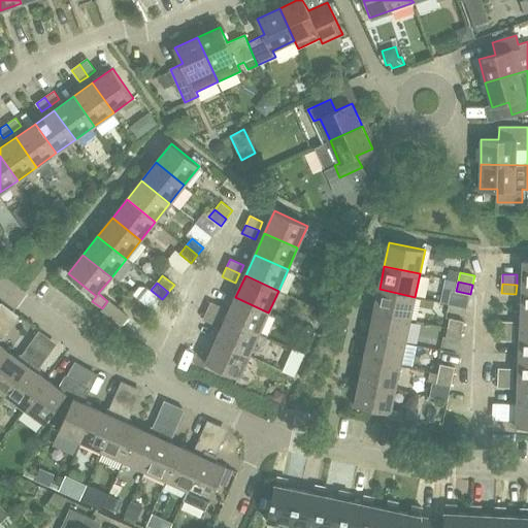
[(415,297),(380,289),(374,312),(409,320),(415,297)]
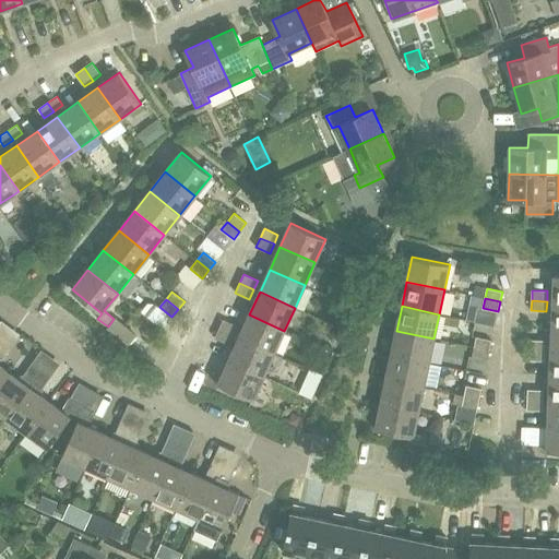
[(274,353),(284,331),(249,314),(239,337),(274,353)]
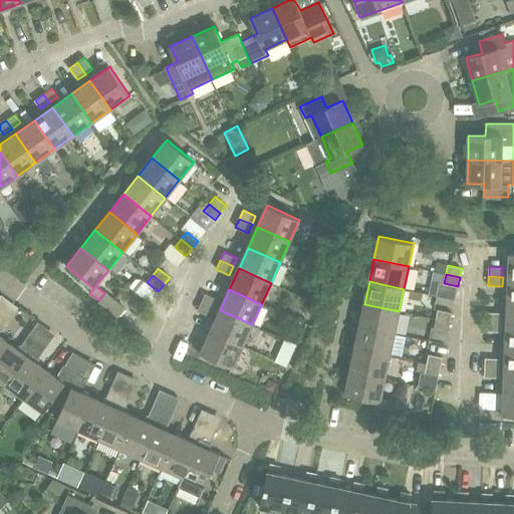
[(205,293),(202,302),(214,308),(218,299),(205,293)]
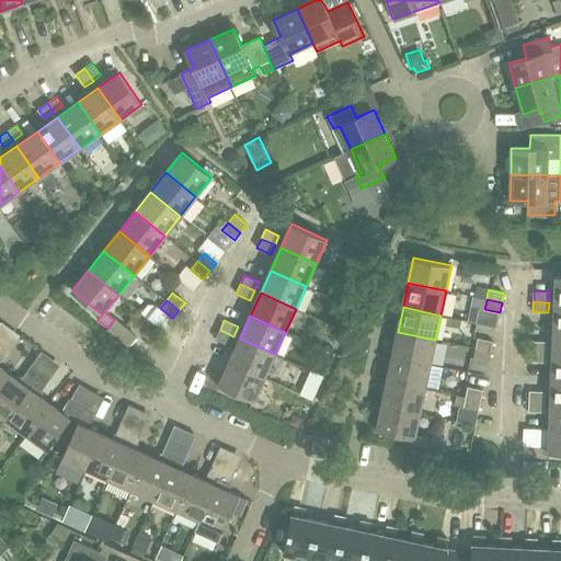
[(230,345),(233,336),(220,330),(216,339),(230,345)]
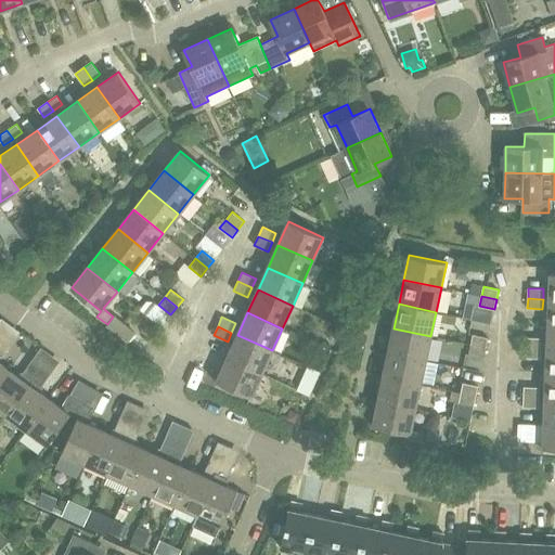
[(394,328),(388,352),(426,360),(430,336),(394,328)]
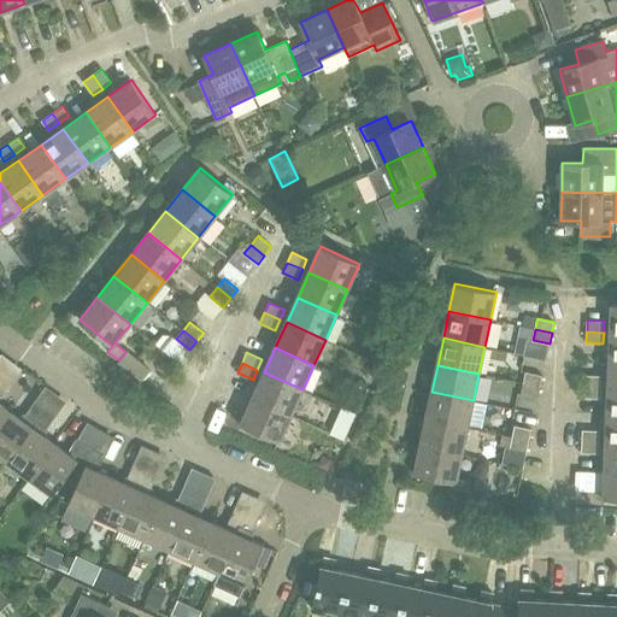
[(292,415),(303,389),(264,372),(253,398),(292,415)]
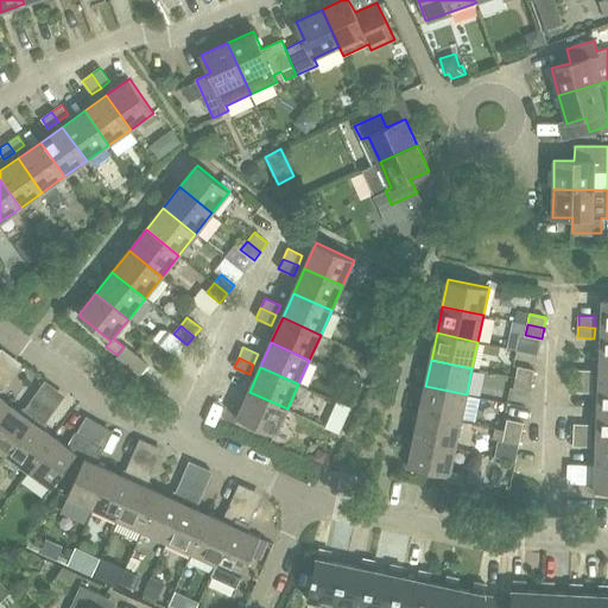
[(532,381),(534,371),(518,367),(515,378),(532,381)]
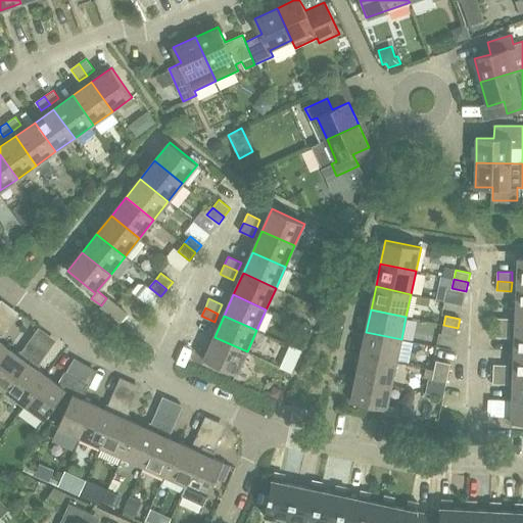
[(495,318),(495,328),(510,328),(510,319),(495,318)]
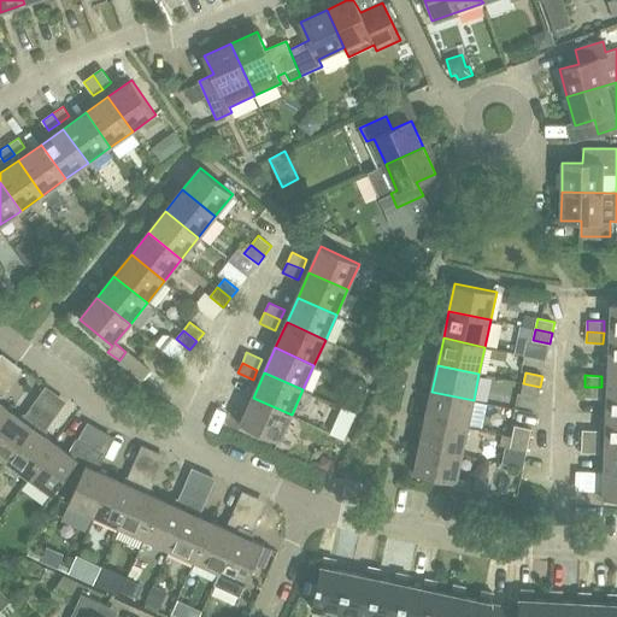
[(540,387),(523,383),(521,394),(538,398),(540,387)]
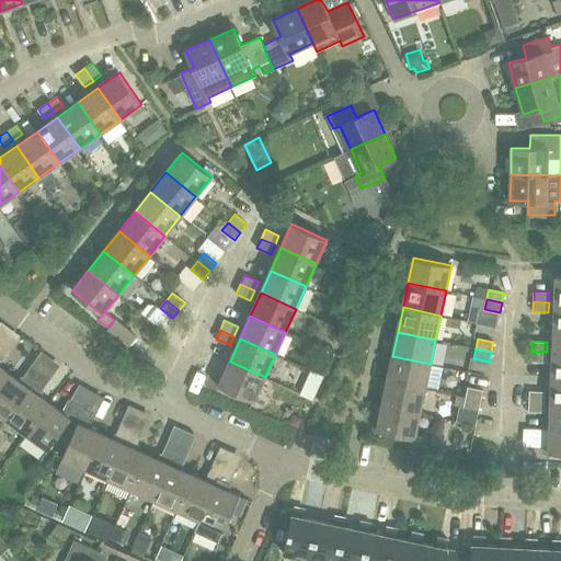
[(546,363),(547,352),(531,352),(530,362),(546,363)]
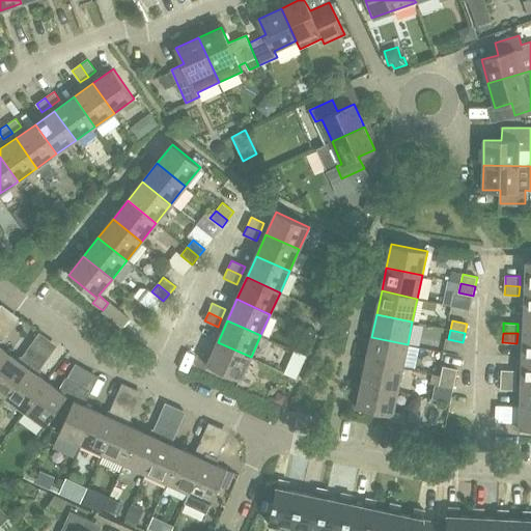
[(402,368),(408,344),(371,337),(367,360),(402,368)]
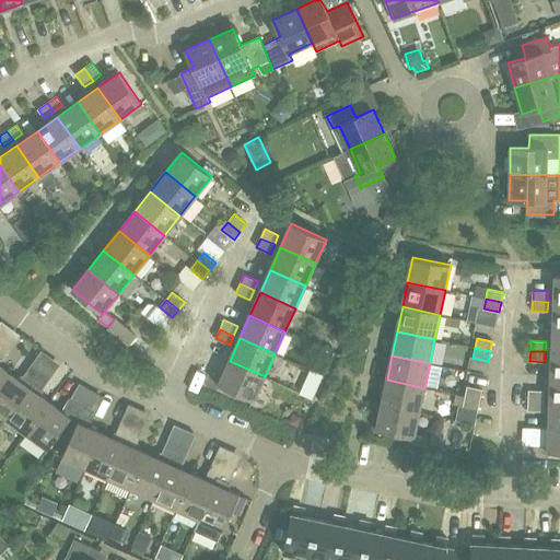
[(254,400),(265,376),(230,361),(221,380),(209,374),(206,384),(218,389),(219,385),(254,400)]
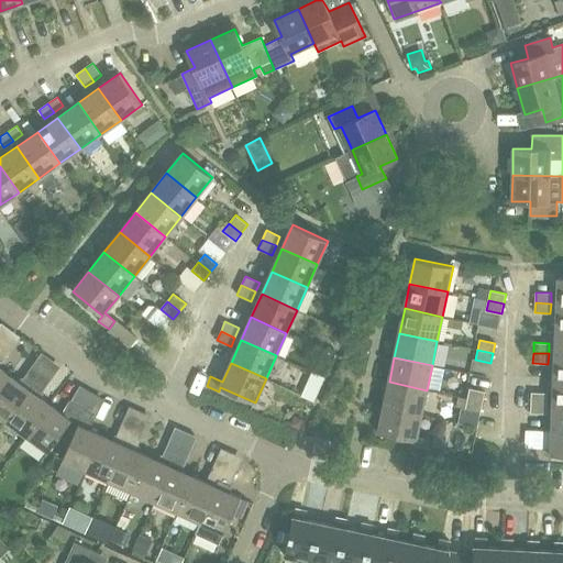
[(0,386),(9,375),(0,367),(0,386)]
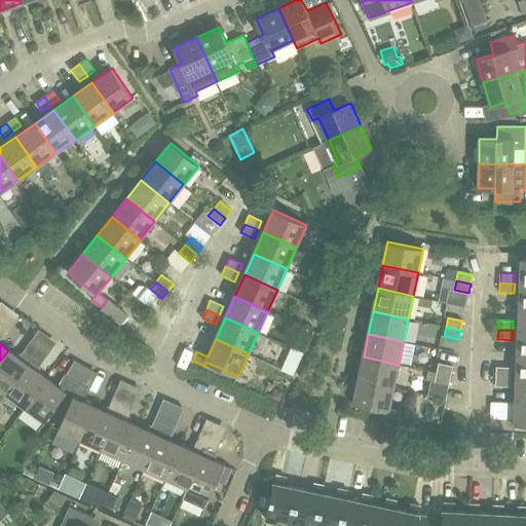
[(31,360),(36,351),(28,345),(22,353),(31,360)]
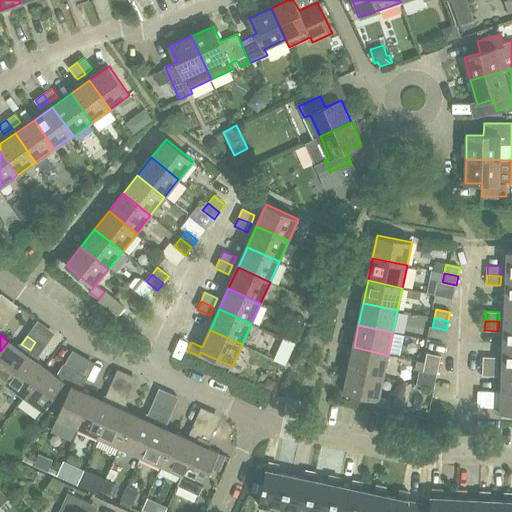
[(0,379),(1,379),(6,383),(27,354),(8,341),(0,351),(0,379)]
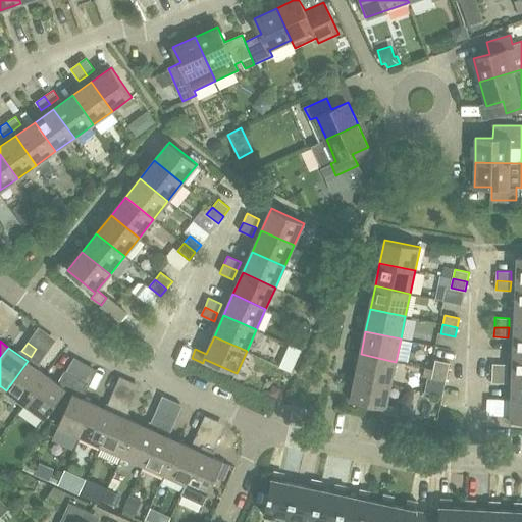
[(36,349),(31,357),(39,364),(45,356),(36,349)]
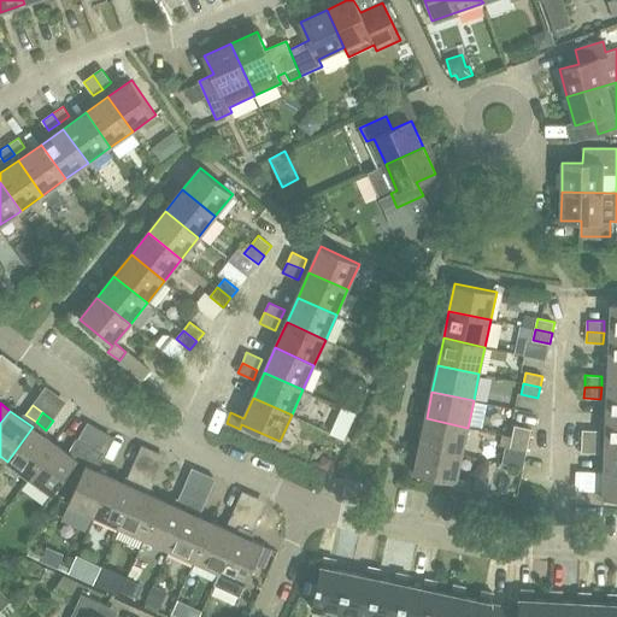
[(616,441),(616,415),(607,415),(606,442),(616,441)]
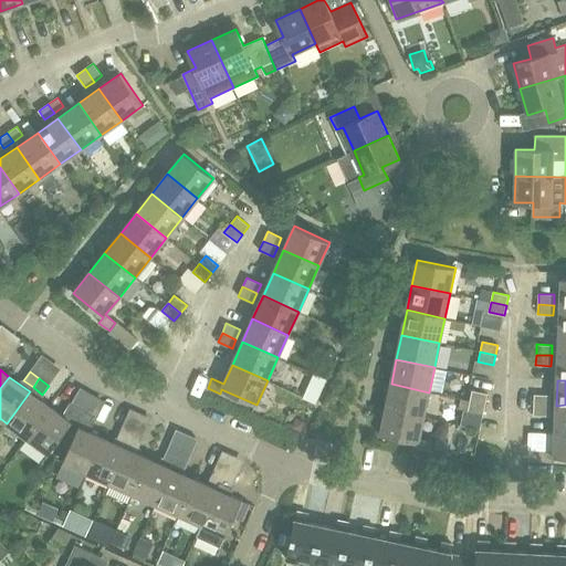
[(391,384),(386,409),(423,417),(429,392),(391,384)]
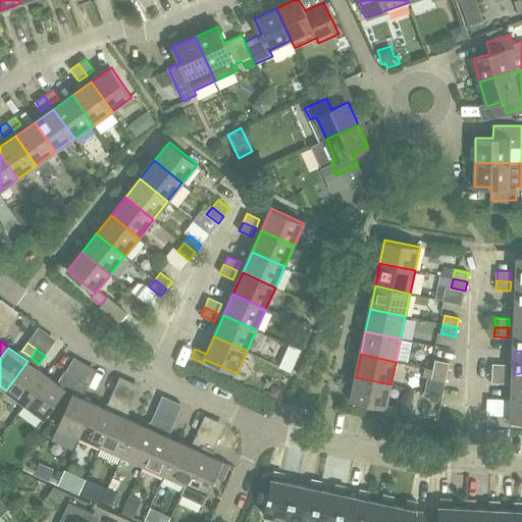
[(72,386),(85,365),(74,360),(62,380),(72,386)]
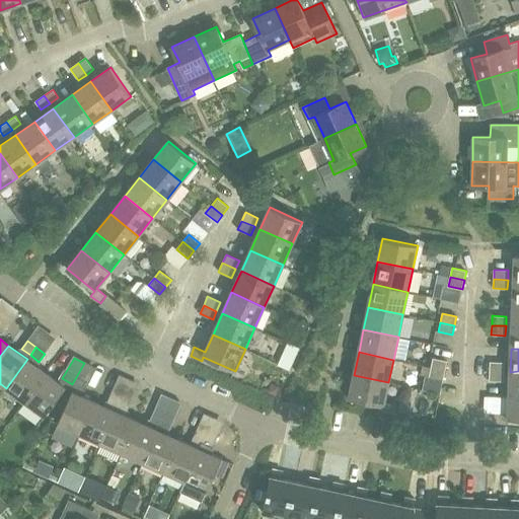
[(445,370),(447,361),(433,358),(431,367),(445,370)]
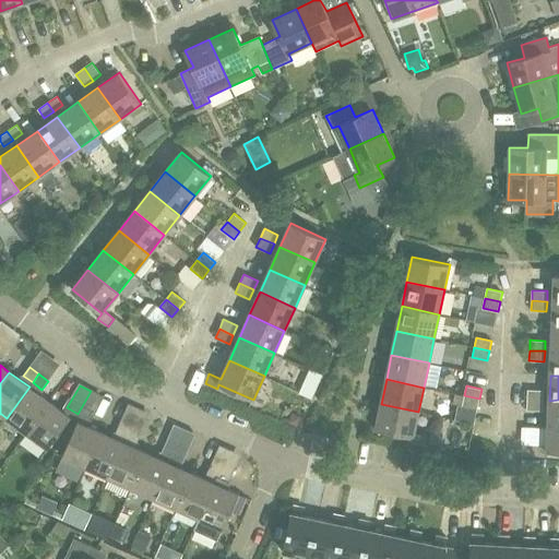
[(26,432),(49,402),(30,387),(7,418),(26,432)]
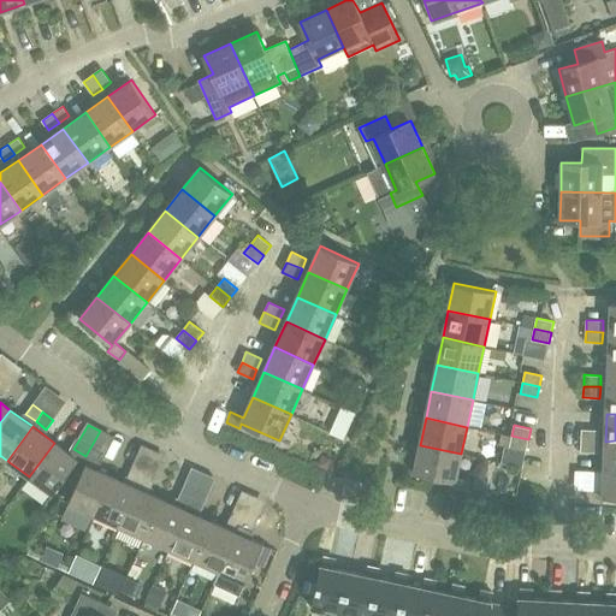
[(581,430),(581,440),(598,442),(598,430),(581,430)]
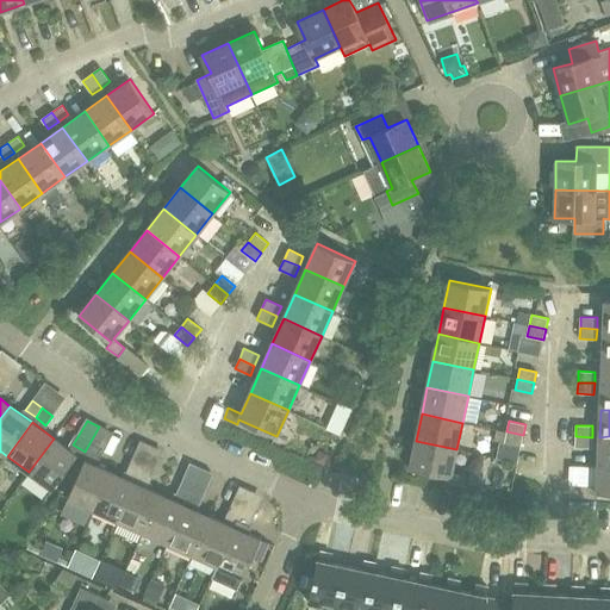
[(99,427),(85,452),(95,458),(110,434),(99,427)]
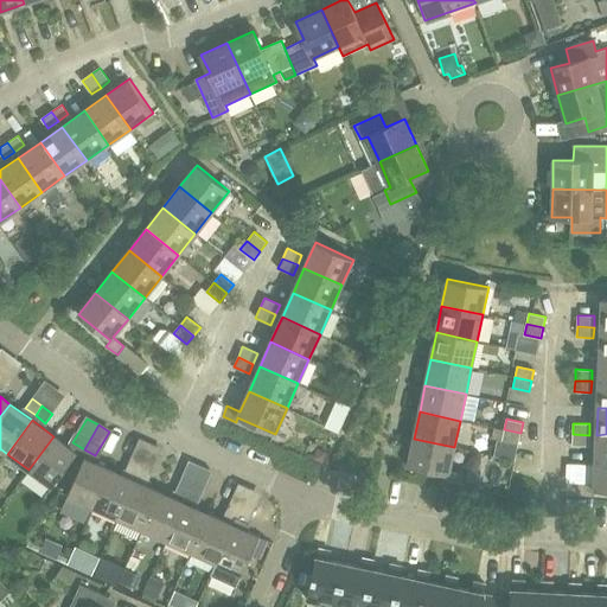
[(521,433),(504,429),(502,441),(518,445),(521,433)]
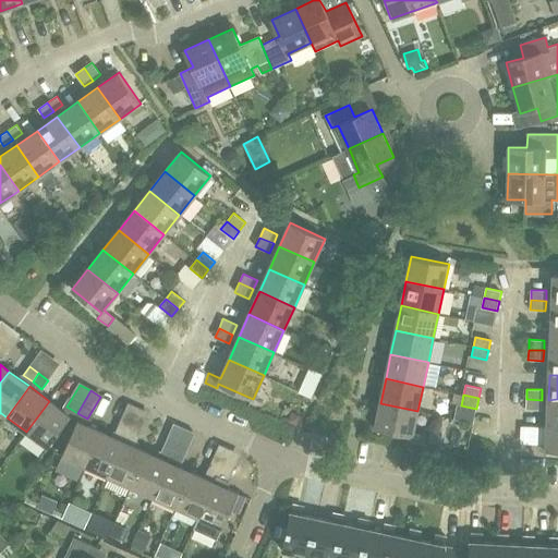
[(541,410),(542,400),(526,399),(525,410),(541,410)]
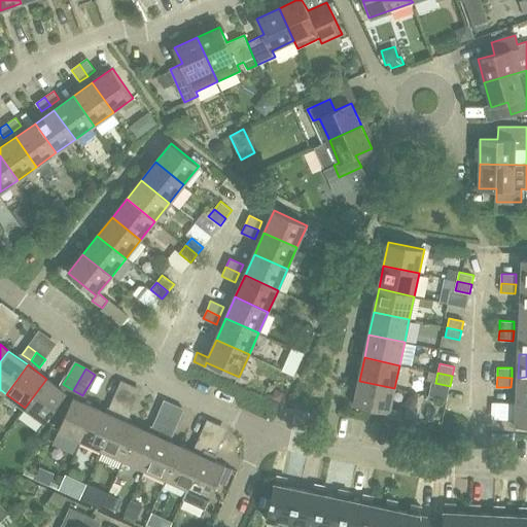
[(526,400),(526,377),(518,378),(517,400),(526,400)]
